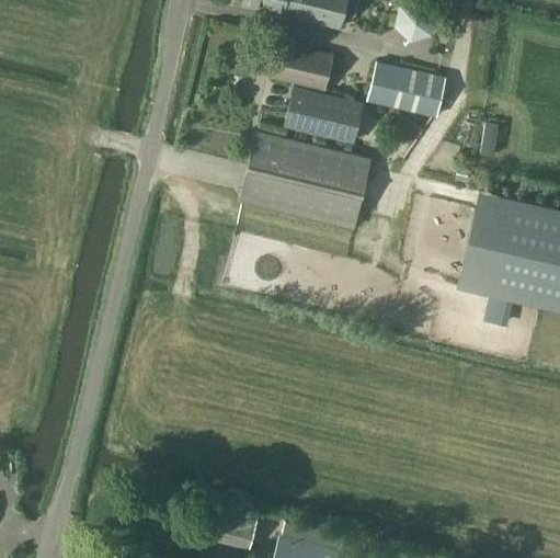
[(340,29),(343,15),(352,18),(354,15),(358,1),(357,0),(243,0),(242,6),(340,29)]
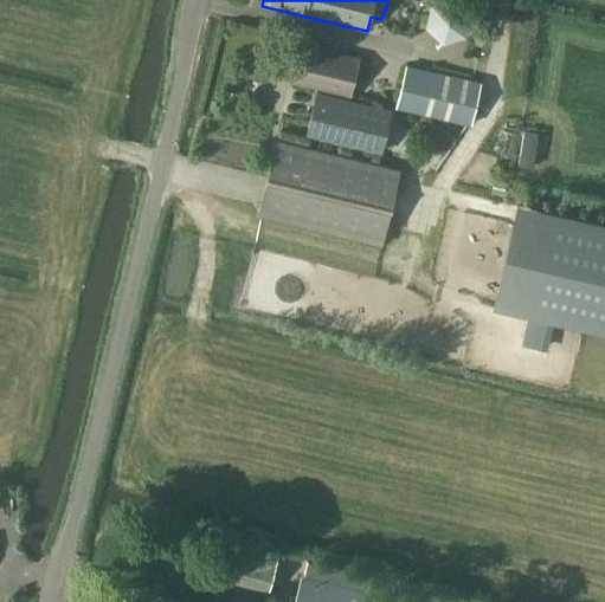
[(435,0),(425,30),(467,43),(477,8),(450,0),(435,0)]
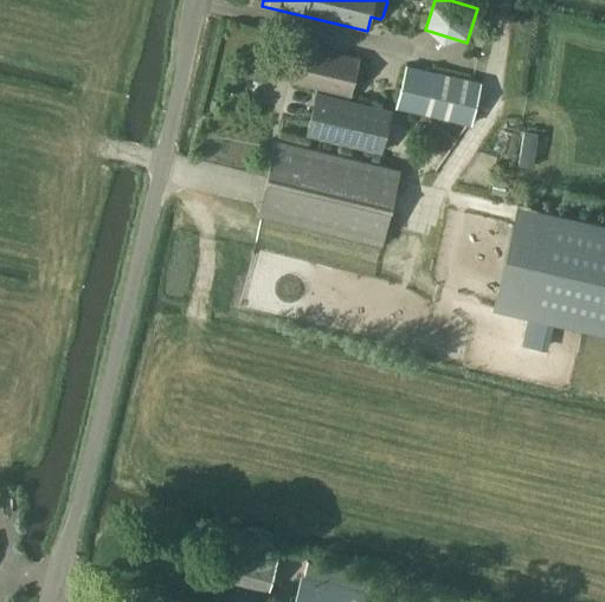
[(352,97),(361,59),(302,46),(294,83),(352,97)]
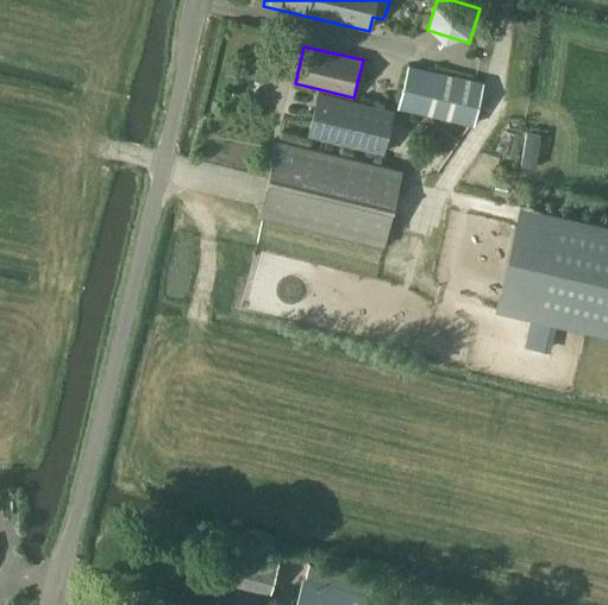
[(474,126),(483,86),(409,68),(400,109),(474,126)]
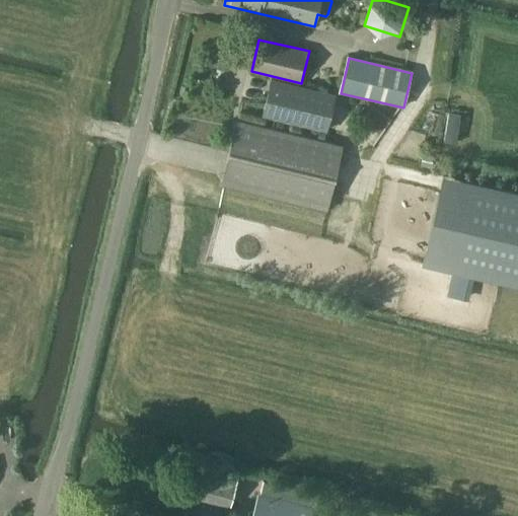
[(337,96),(272,81),(264,119),(327,134),(337,96)]
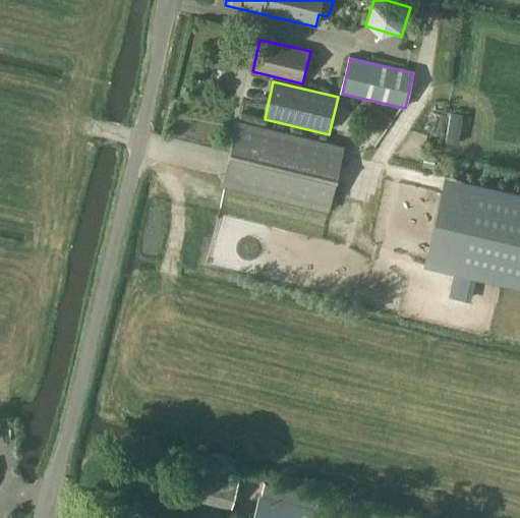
[(447,145),(459,146),(462,119),(450,118),(447,145)]
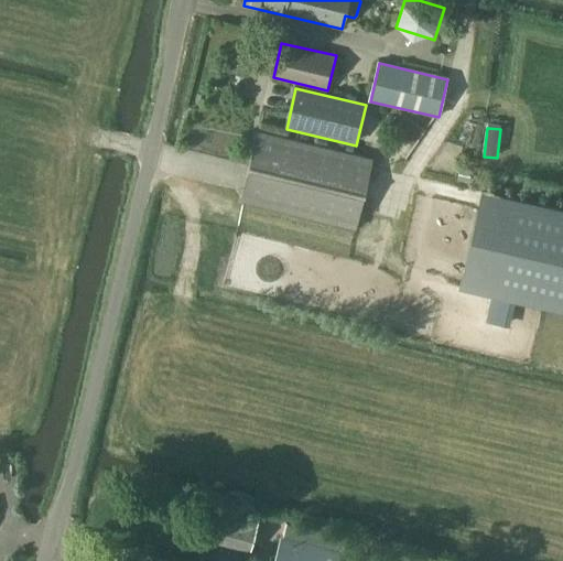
[(259,133),(242,202),(354,229),(371,161),(259,133)]
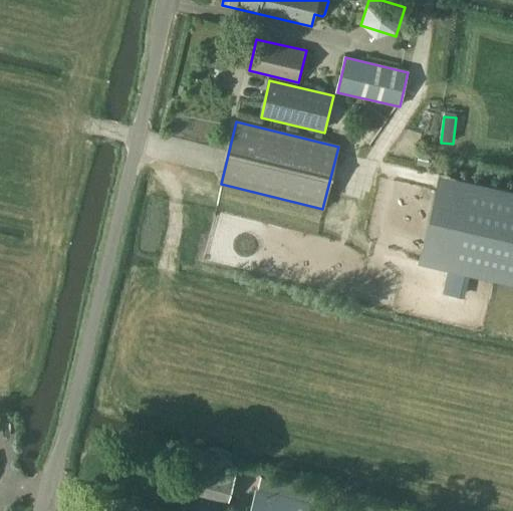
[(512,193),(440,177),(421,260),(512,281),(512,193)]
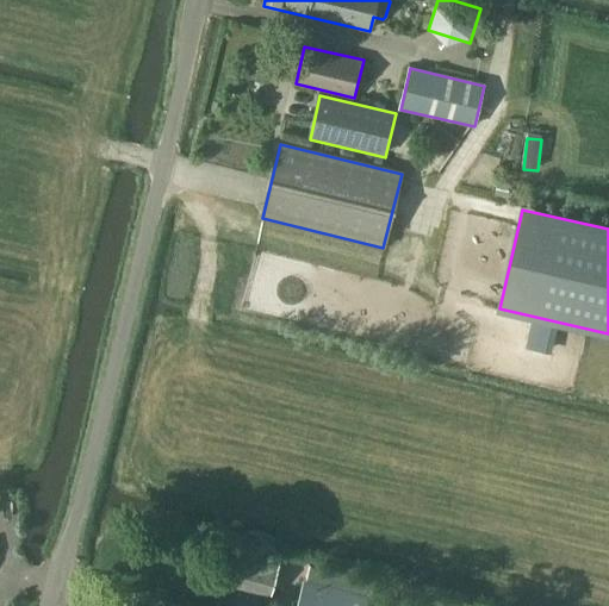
[(227,570),(263,581),(269,557),(232,548),(227,570)]
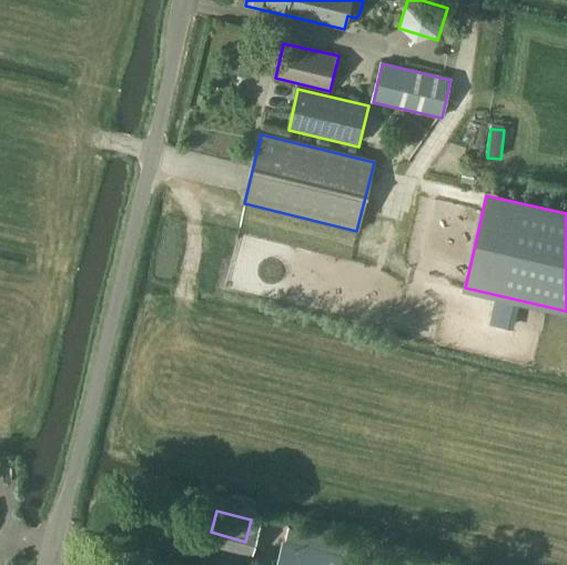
[(343,564),(346,557),(285,542),(279,564),(343,564)]
